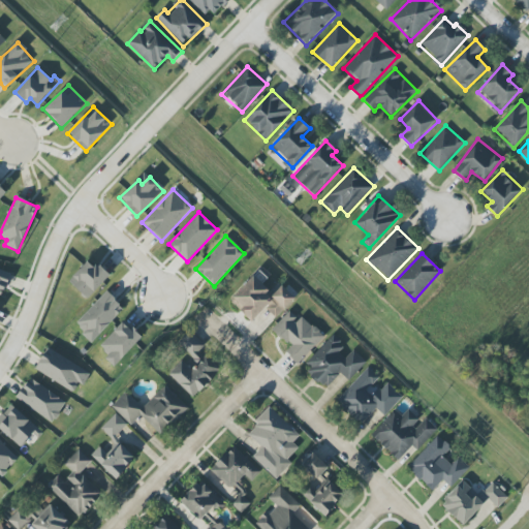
[(90,259),(68,281),(87,300),(109,277),(90,259)]
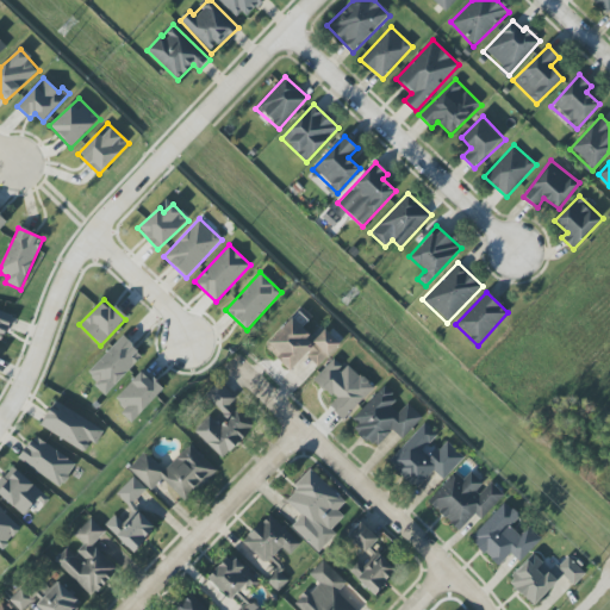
[(0,341),(2,342),(13,316),(0,310),(0,341)]
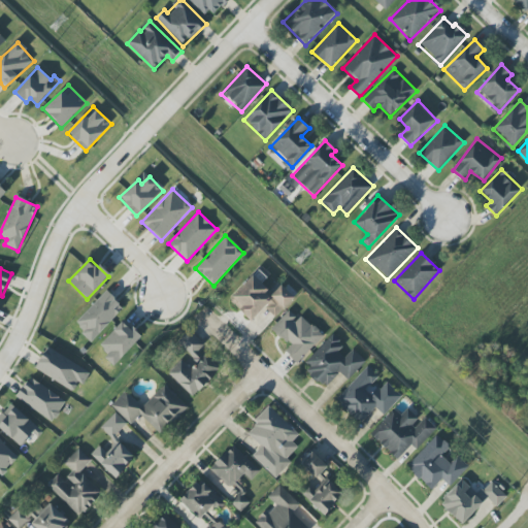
[(275,319),(295,297),(282,286),(273,294),(253,275),(230,300),(252,321),(264,308),(275,319)]
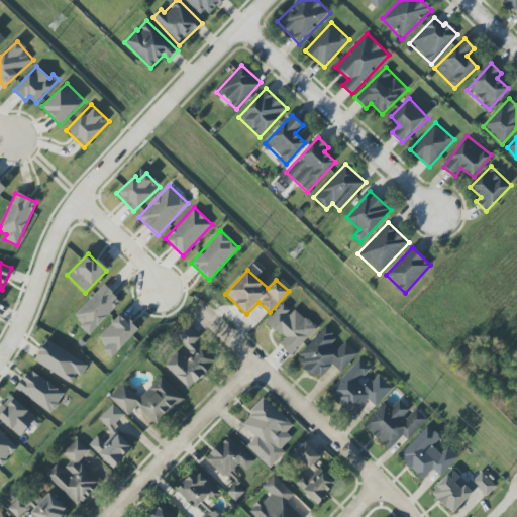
[(73,318),(91,334),(122,300),(104,284),(73,318)]
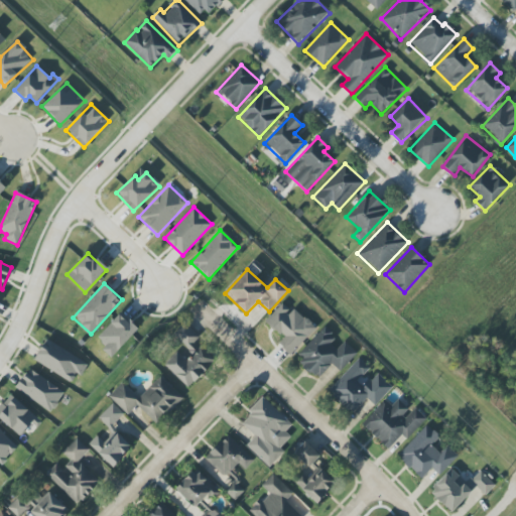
[(291,355),(315,328),(293,307),(290,311),(282,303),(265,321),(283,338),(279,344),(291,355)]
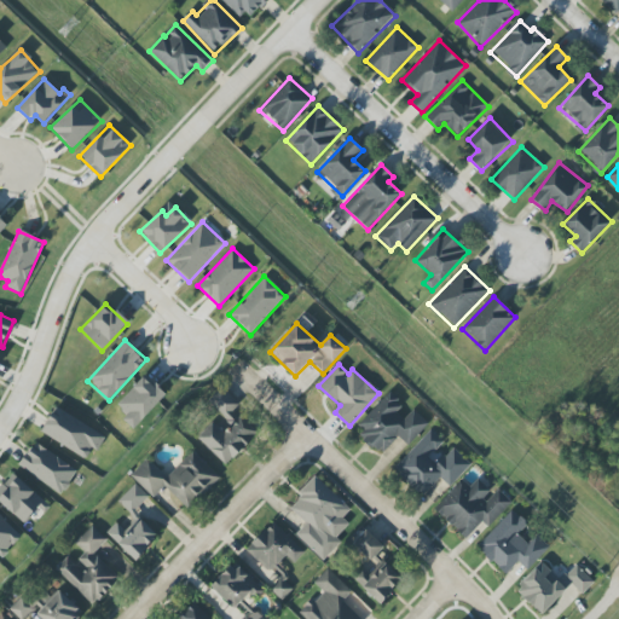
[(166,397),(146,376),(114,406),(134,427),(166,397)]
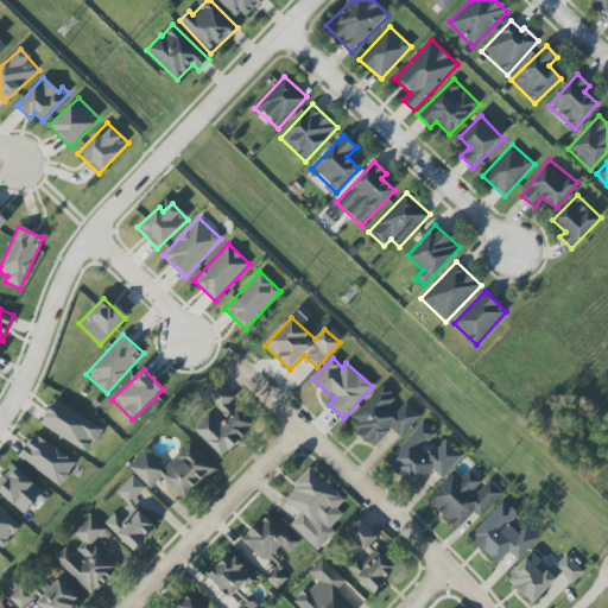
[(194,431),(222,457),(252,425),(229,405),(236,398),(217,380),(203,394),(228,417),(220,425),(208,415),(194,431)]
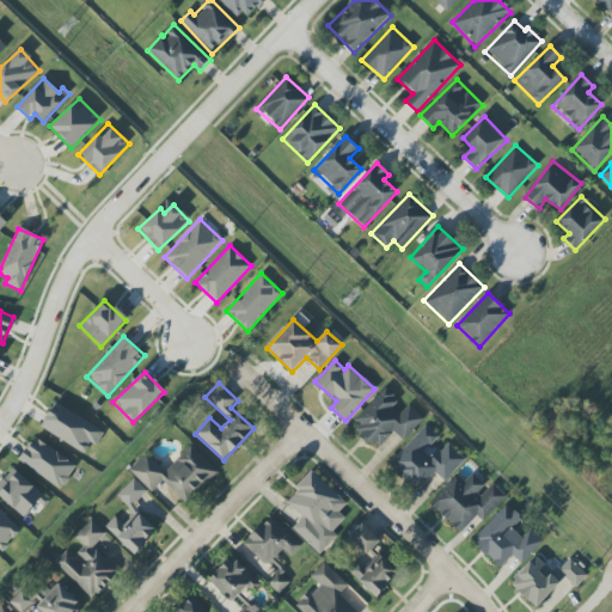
[(424,420),(407,402),(403,404),(386,387),(350,423),(377,450),(395,432),(403,441),(424,420)]
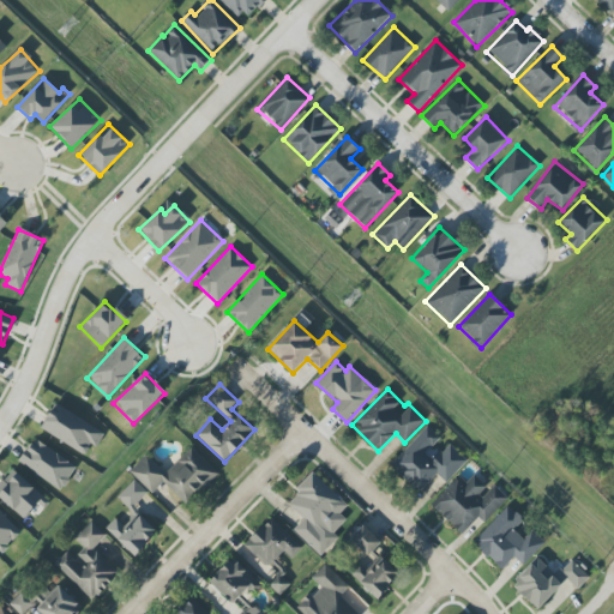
[(106,432),(54,405),(41,431),(86,455),(90,445),(97,449),(106,432)]
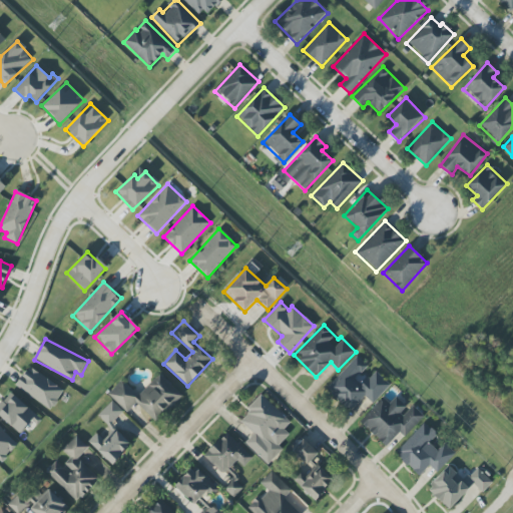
[(373,404),(391,386),(373,369),(371,370),(357,356),(326,389),(350,412),(365,397),(373,404)]
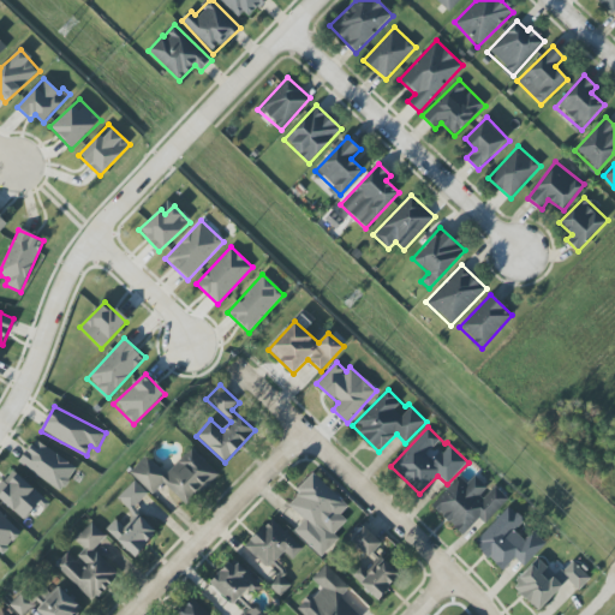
[(77,469),(35,439),(19,463),(60,493),(77,469)]
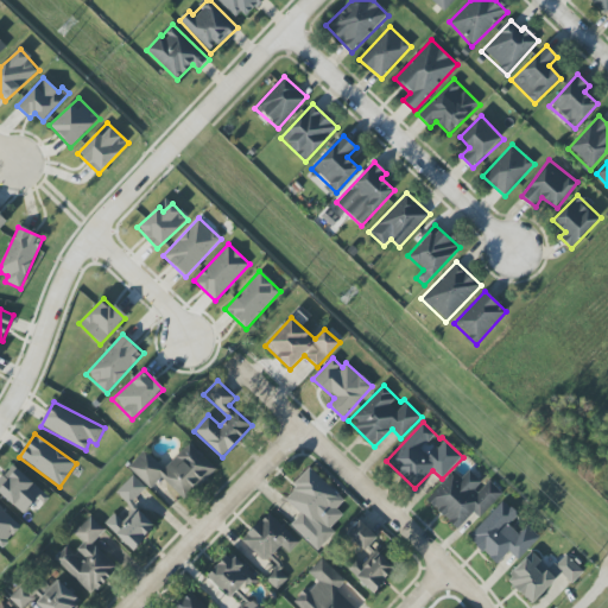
[(151,489),(160,477),(185,501),(216,469),(189,443),(164,469),(144,450),(128,468),(151,489)]
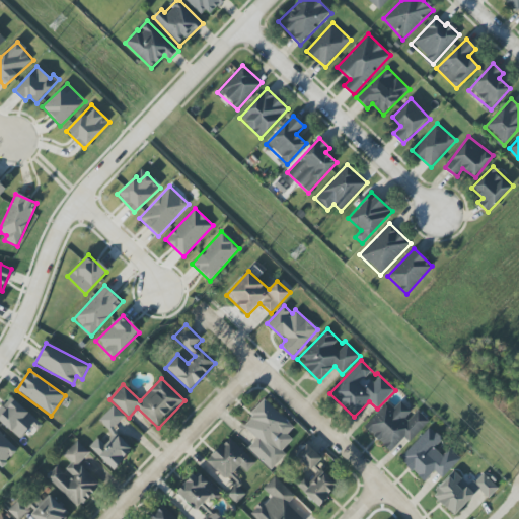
[(39,422),(11,397),(0,409),(0,420),(22,440),(39,422)]
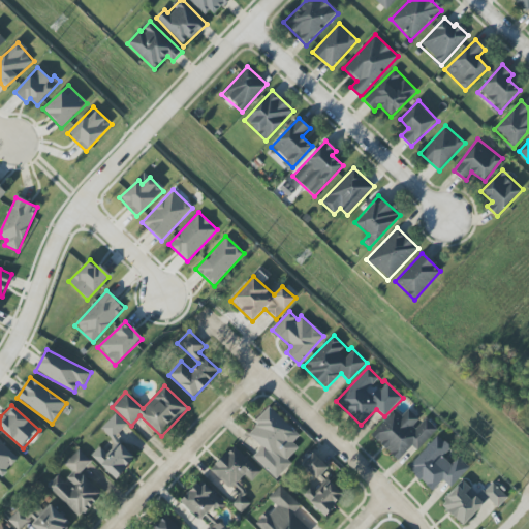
[(300,436),(270,408),(247,433),(261,447),(252,457),(275,477),(301,449),(293,442),(300,436)]
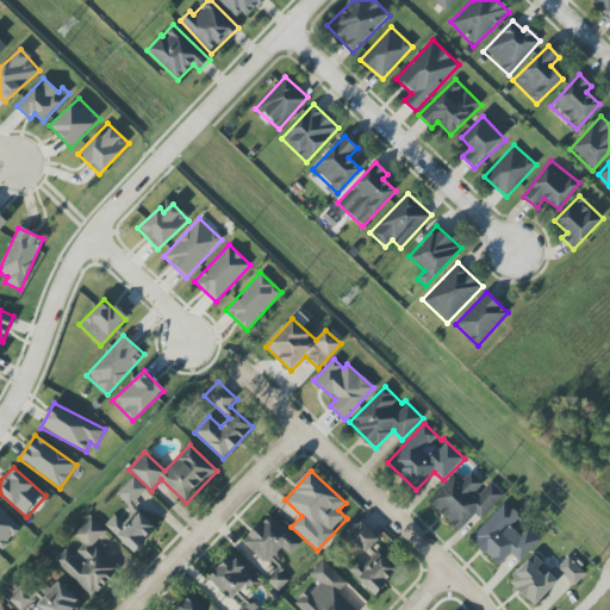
[(504,496),(490,481),(485,485),(471,472),(464,480),(454,472),(428,500),(460,531),(475,516),(480,521),(504,496)]
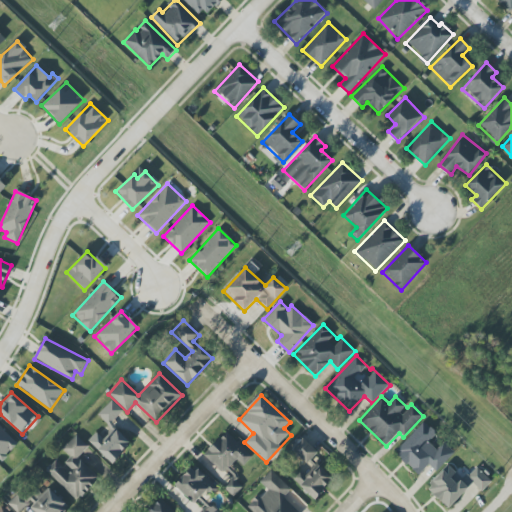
[(89,442),(111,464),(131,444),(111,424),(123,411),(112,400),(97,415),(107,424),(89,442)]
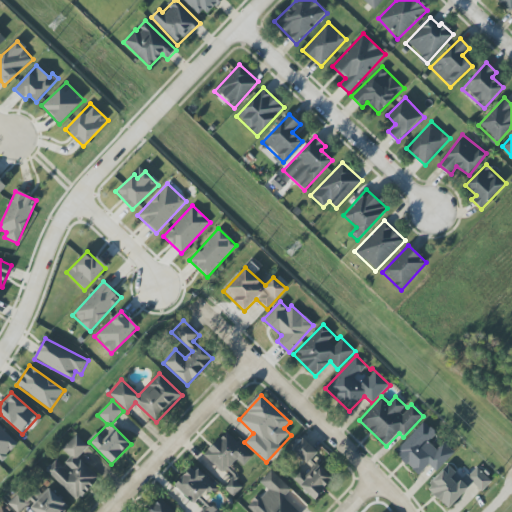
[(394,451),(418,476),(429,464),(436,471),(454,453),(444,442),(436,450),(428,442),(436,434),(424,422),(394,451)]
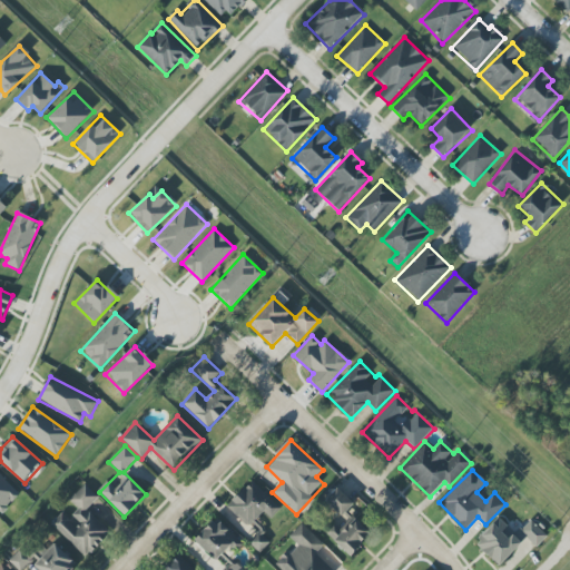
[(0,512),(19,495),(0,474),(0,512)]
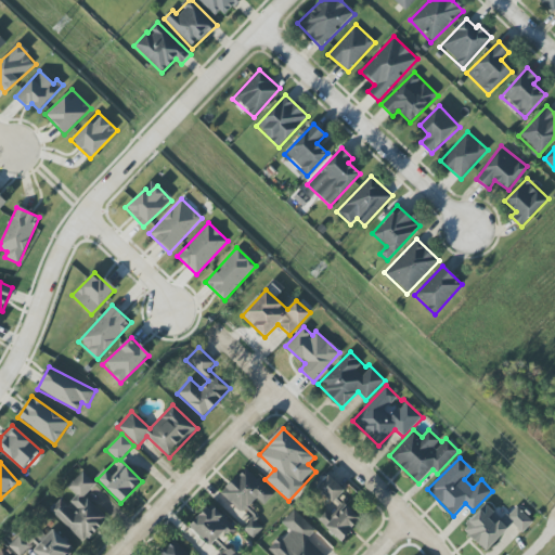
[(272,495),(246,468),(220,492),(244,516),(237,523),(253,538),(262,528),(256,520),(259,517),(248,506),(257,499),(262,505),(272,495)]
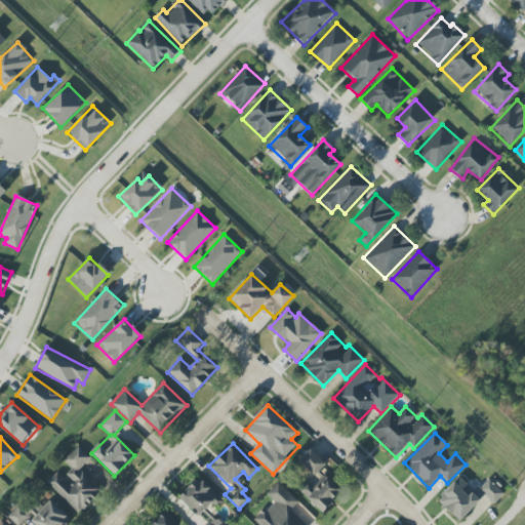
[(90,458),(78,446),(64,460),(72,469),(64,477),(57,472),(46,483),(79,514),(102,491),(79,470),(90,458)]
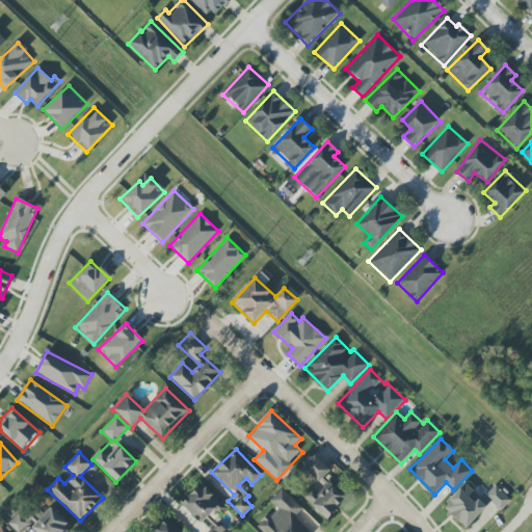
[(324,476),(330,471),(315,455),(301,470),(316,484),(303,497),(326,519),(346,498),(324,476)]
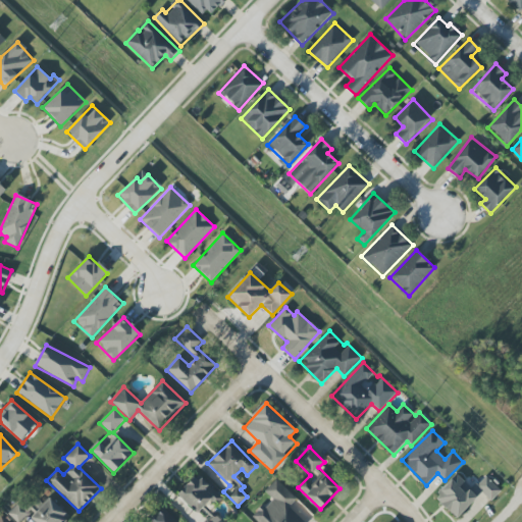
[(483,493),(491,502),(502,491),(485,475),(472,488),(457,474),(434,497),(457,519),(483,493)]
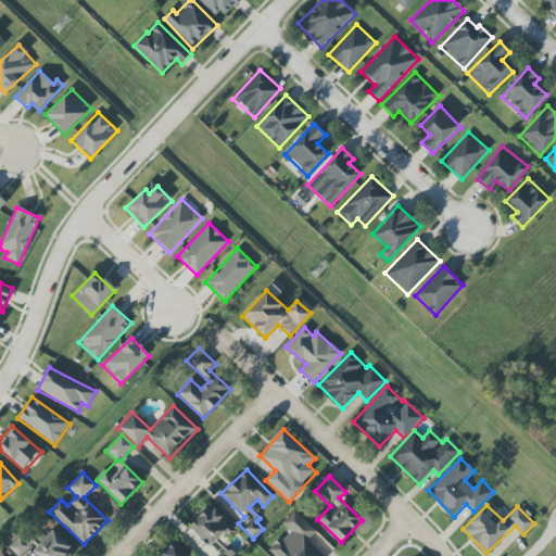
[(236,555),(223,542),(234,531),(211,506),(190,526),(218,555),(217,555),(236,555)]
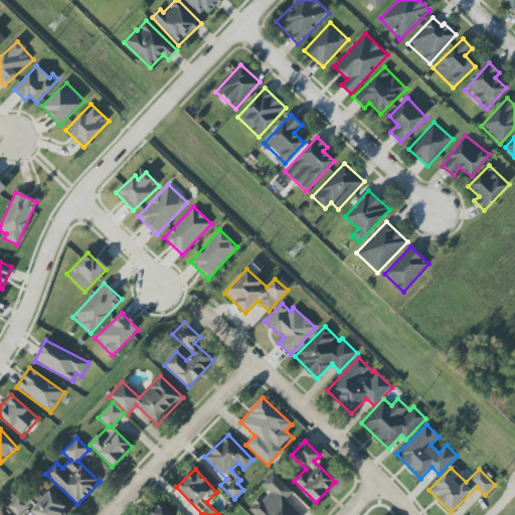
[(293,493),(273,473),(262,485),(268,491),(248,511),(252,514),(300,514),(285,500),(293,493)]
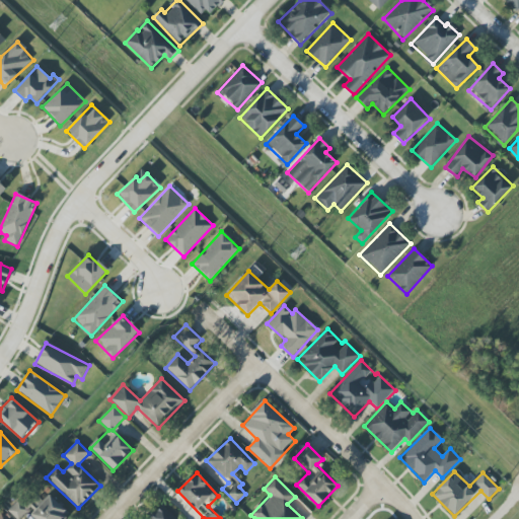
[(30,515),(34,518),(66,518),(70,515),(50,496),(30,515)]
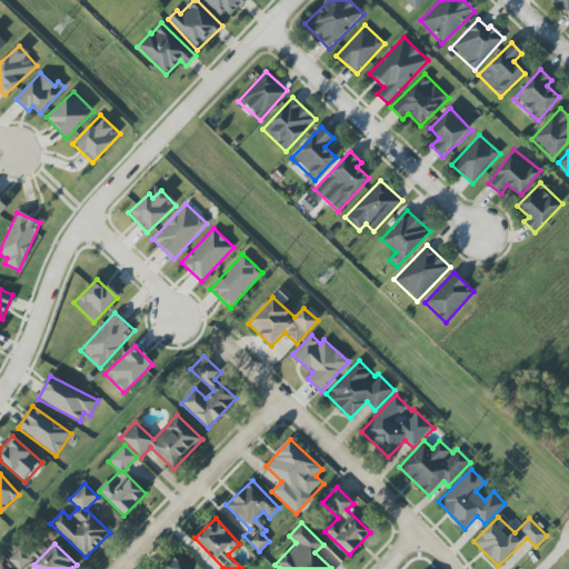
[(11,561),(19,568),(22,568),(29,562),(18,553),(11,561)]
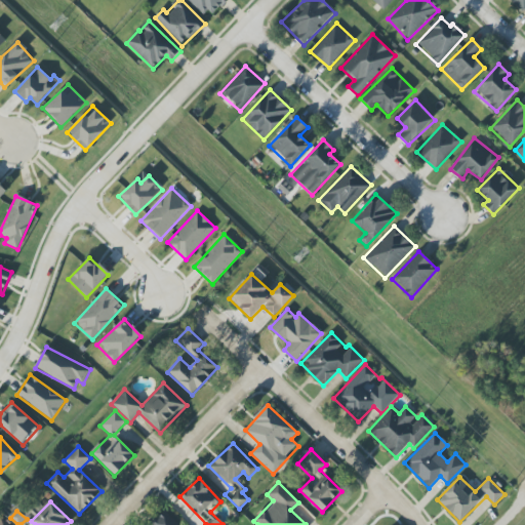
[(179,524),(166,512),(152,524),(179,524)]
